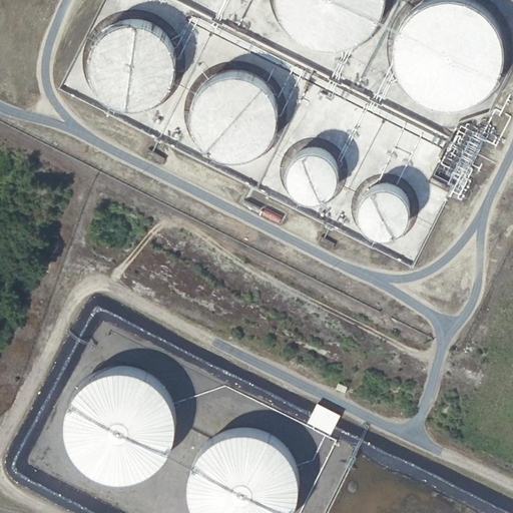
[(272,0),(273,7),(276,15),(280,23),(286,30),(292,37),(298,42),(306,47),(314,50),(323,52),(331,53),(340,53),(349,51),(357,49),(365,45),(372,40),(379,34),(385,28),(389,20),(393,12),(396,4),(396,0),(272,0)]
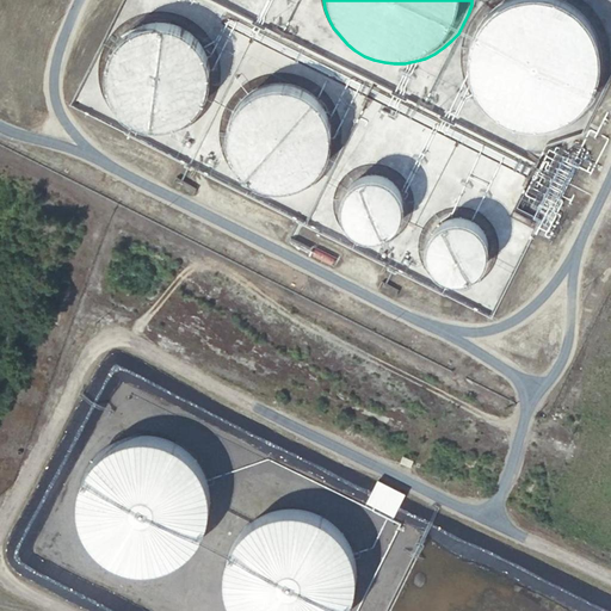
[(492,0),(485,6),(477,14),(473,23),(468,32),(466,43),(463,54),(463,63),(464,74),(468,85),(471,94),(477,103),(483,111),(492,118),(500,124),(510,129),(519,133),(530,134),(541,134),(551,134),(561,131),(571,127),(580,122),(588,116),(596,107),(602,99),(608,90),(610,80),(610,79),(610,38),(608,29),(603,19),(597,11),(590,4),(585,0),(492,0)]
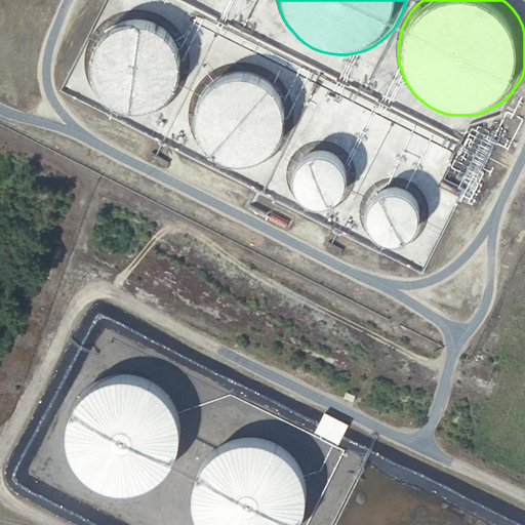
[(145,10),(137,10),(133,10),(126,11),(119,13),(113,17),(107,22),(101,26),(96,32),(92,38),(89,44),(87,52),(86,59),(85,63),(86,70),(87,78),(90,84),(93,91),(97,97),(103,103),(109,107),(115,111),(122,114),(129,116),(136,116),(144,116),(151,115),(158,113),(165,110),(171,106),(176,101),(182,94),(186,88),(189,82),(191,75),(192,68),(192,59),(191,52),(189,45),(186,39),(182,32),(177,27),(171,22),(165,17),(159,14),(152,11),(145,10)]
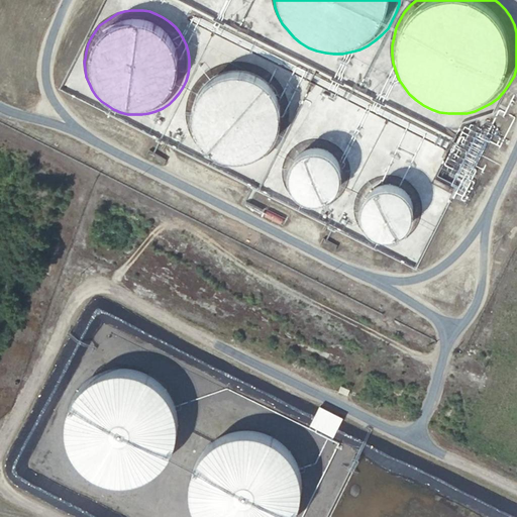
[(234,62),(227,63),(220,66),(213,69),(207,73),(202,77),(197,83),(193,89),(190,96),(188,102),(187,110),(187,117),(188,124),(190,131),(193,138),(197,144),(201,149),(206,154),(212,159),(219,163),(226,165),(233,166),(240,167),(247,166),(254,164),(262,161),(268,158),(274,153),(279,147),(283,141),(287,135),(289,128),(291,121),(292,114),(291,107),(290,100),(287,93),(284,87),(280,81),(275,75),(269,71),(260,66),(255,64),(248,63),(241,62),(234,62)]
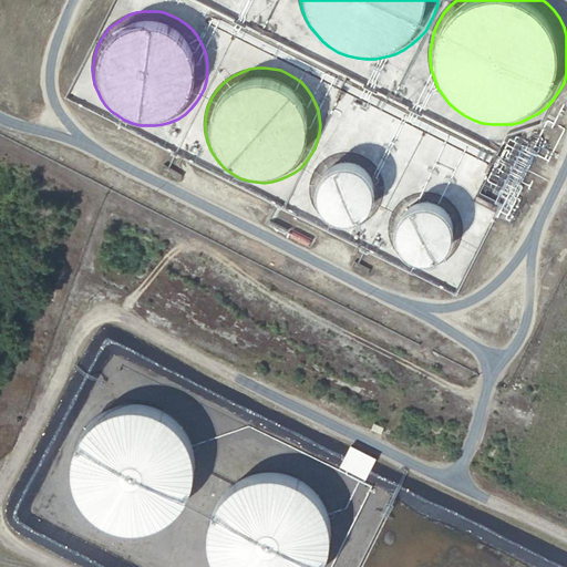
[(360,154),(352,153),(348,152),(342,153),(337,154),(332,156),(328,158),(323,162),(319,165),(317,169),(313,174),(312,179),(311,185),(310,193),(311,198),(312,203),(315,208),(318,213),(321,216),(325,220),(329,223),(333,225),(339,227),(344,228),(350,228),(354,227),(360,226),(364,225),(370,222),(373,218),(378,215),(381,210),(383,206),(385,200),(387,196),(387,191),(387,185),(385,179),(383,175),(381,171),(378,166),(374,162),(370,158),(366,156),(360,154)]
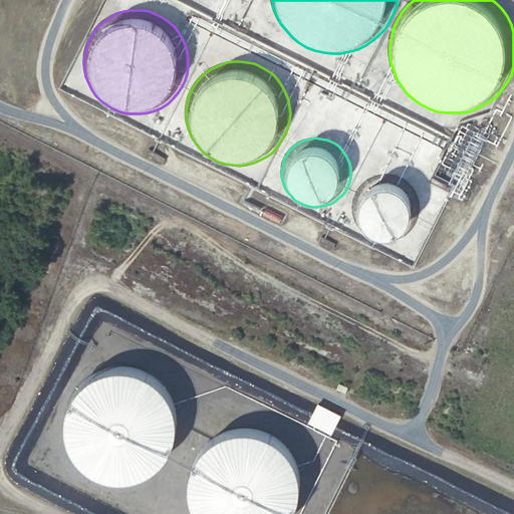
[(397,175),(389,174),(381,175),(377,176),(370,179),(366,181),(362,185),(359,188),(357,192),(355,197),(353,201),(353,206),(353,211),(353,216),(355,220),(357,225),(359,229),(362,232),(366,235),(370,238),(374,240),(378,242),(383,243),(389,243),(394,242),(398,241),(403,240),(407,237),(411,234),(414,231),(417,227),(419,223),(421,218),(422,214),(422,209),(422,204),(421,199),(418,193),(414,187),(409,182),(405,179),(401,177),(397,175)]
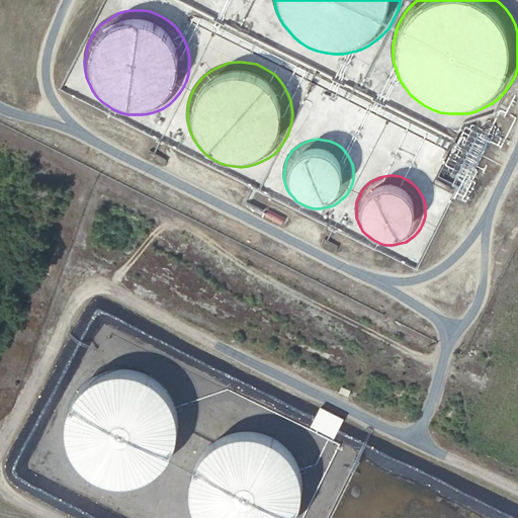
[(172,445),(176,434),(177,422),(176,411),(173,399),(167,389),(159,379),(150,372),(139,367),(127,364),(115,364),(103,366),(99,367),(92,370),(83,377),(75,386),(68,397),(64,408),(63,420),(64,431),(67,443),(73,453),(81,462),(90,469),(101,475),(103,476),(112,478),(124,478),(137,476),(148,470),(157,464),(165,455),(172,445)]
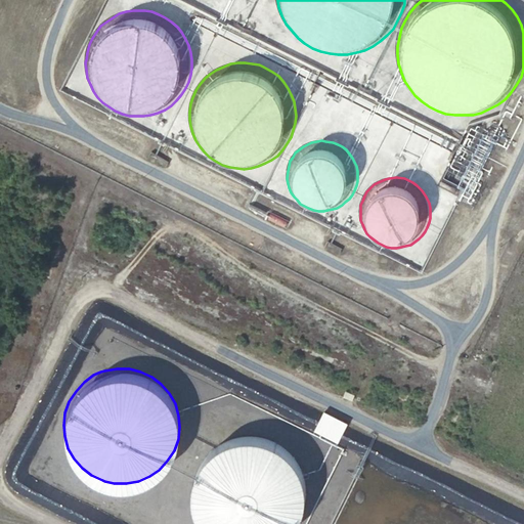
[(338,440),(348,420),(324,408),(314,428),(338,440)]
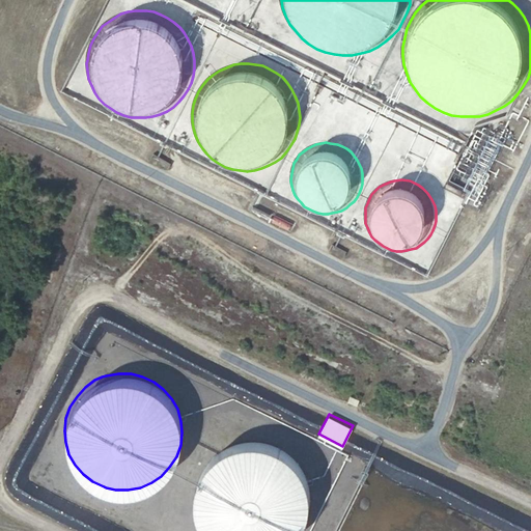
[(304,519),(308,507),(309,495),(309,483),(308,483),(305,471),(299,460),(291,451),(281,444),(271,439),(258,436),(246,436),(234,438),(230,439),(223,442),(213,449),(204,458),(198,469),(194,480),(192,492),(193,504),(197,516),(202,527),(205,530),(295,530),(298,529),(304,519)]
